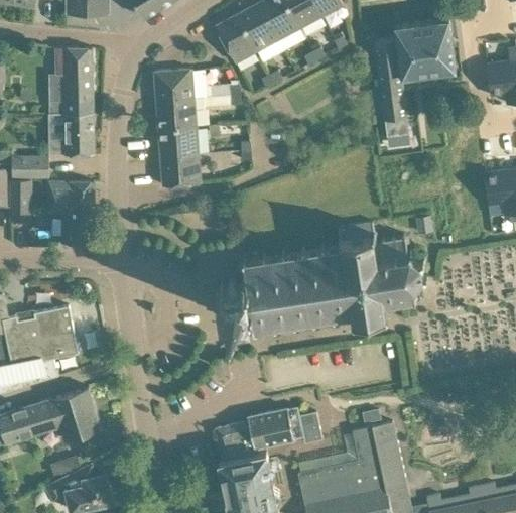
[(175,0),(66,0),(66,14),(110,14),(110,0),(133,0),(144,18),(175,0)]
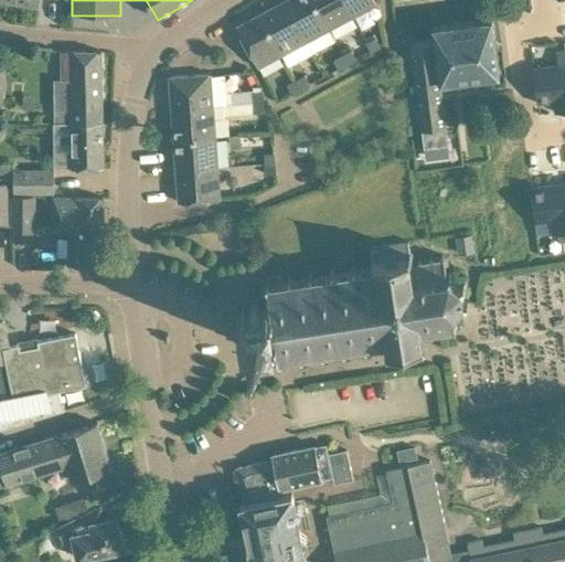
[(306,44),(329,32),(311,0),(290,0),(284,3),(306,44)]
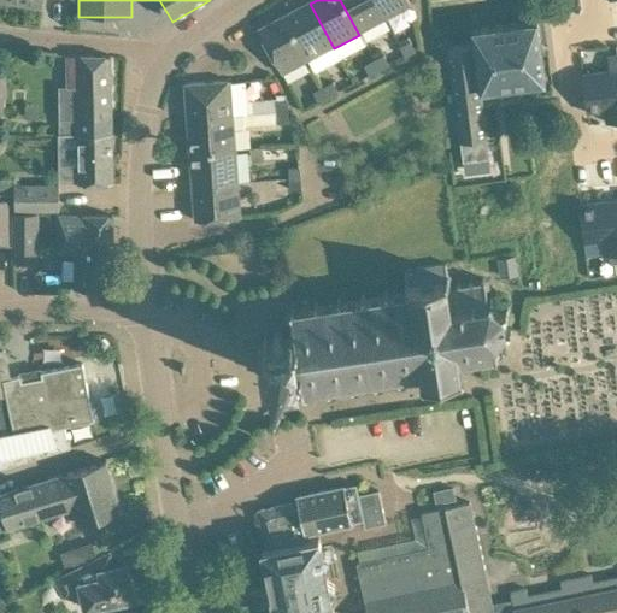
[(372,0),(340,0),(359,35),(385,22),(372,0)]
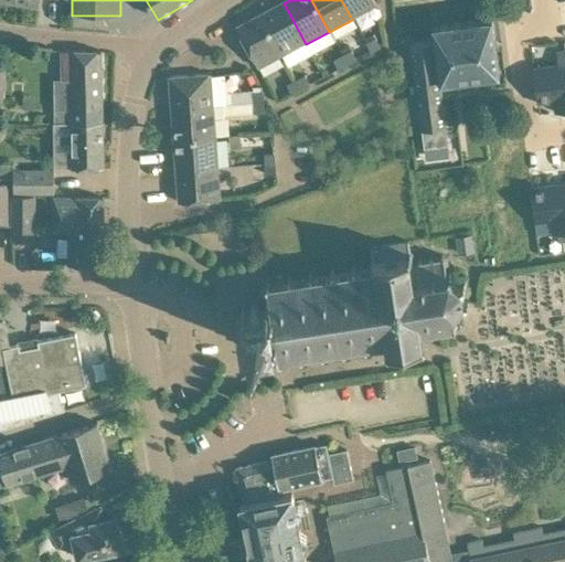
[(376,7),(374,3),(372,0),(341,0),(352,20),(376,7)]
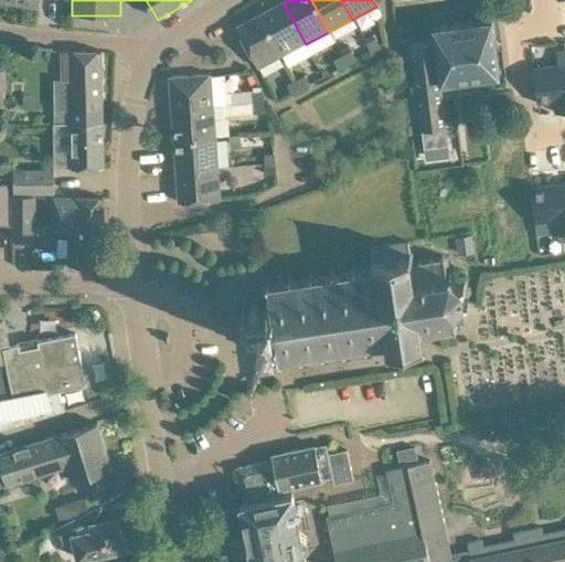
[(283,57),(306,44),(284,3),(260,17),(283,57)]
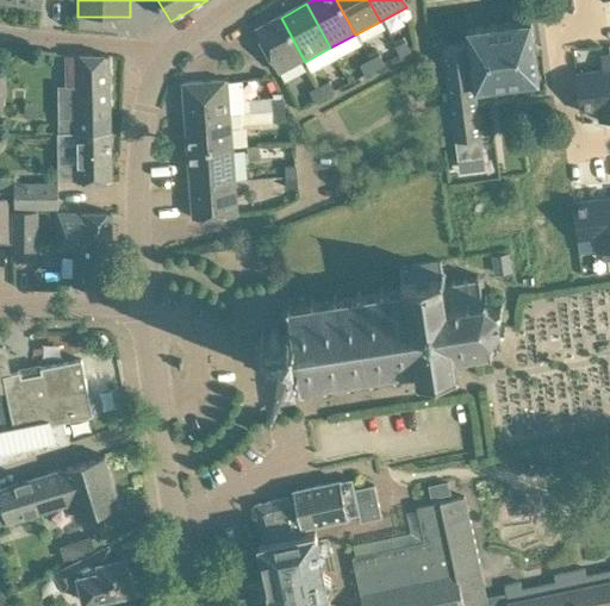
[(279,75),(305,62),(281,18),(255,31),(279,75)]
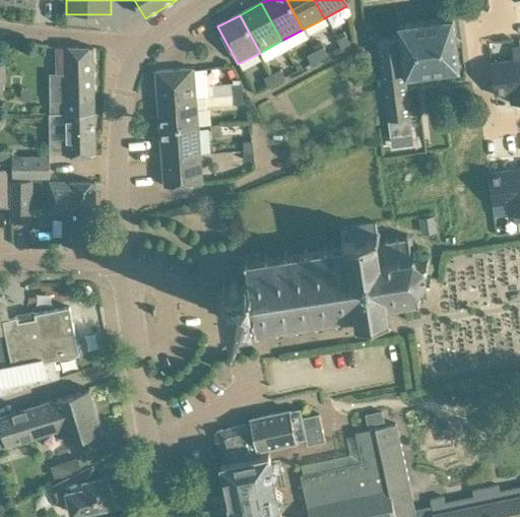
[(460,71),(453,19),(398,26),(400,39),(378,42),(390,138),(412,135),(405,78),(460,71)]
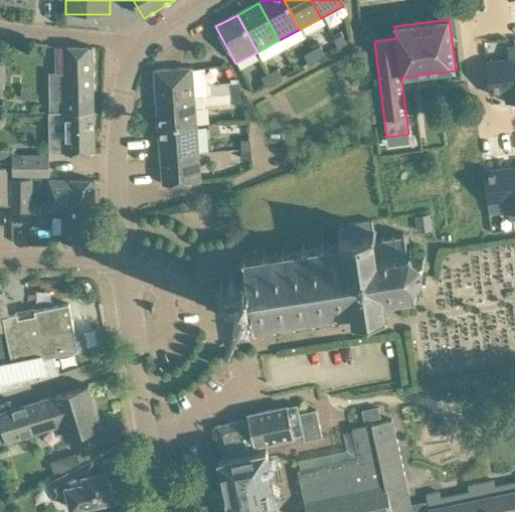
[(338,49),(347,44),(343,36),(334,41),(338,49)]
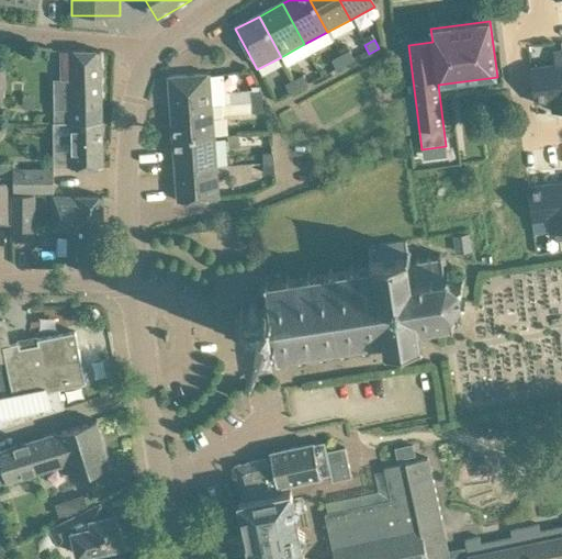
[(66,110),(53,110),(53,124),(71,124),(102,124),(101,54),(70,53),(70,56),(64,56),(66,110)]
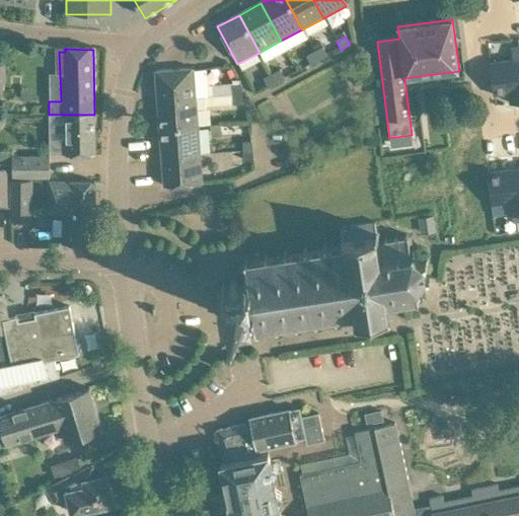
[(319,61),(327,57),(323,49),(315,54),(319,61)]
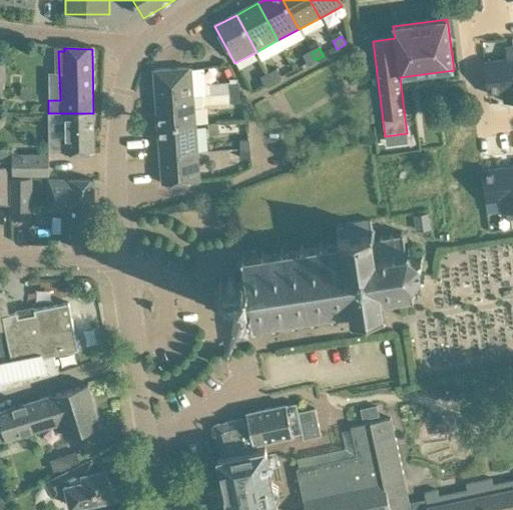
[(308,65),(316,60),(312,53),(304,57),(308,65)]
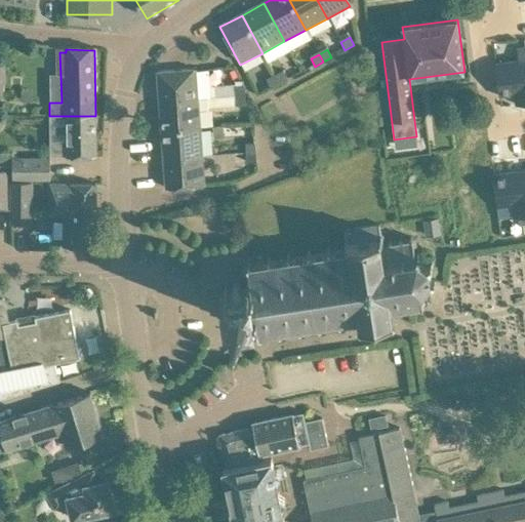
[(524,105),(524,62),(495,66),(499,98),(515,96),(516,107),(524,105)]
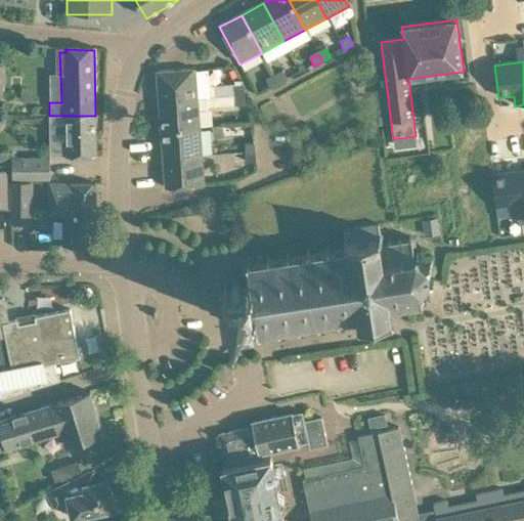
[(160,103),(198,100),(210,99),(208,71),(158,74),(160,103)]
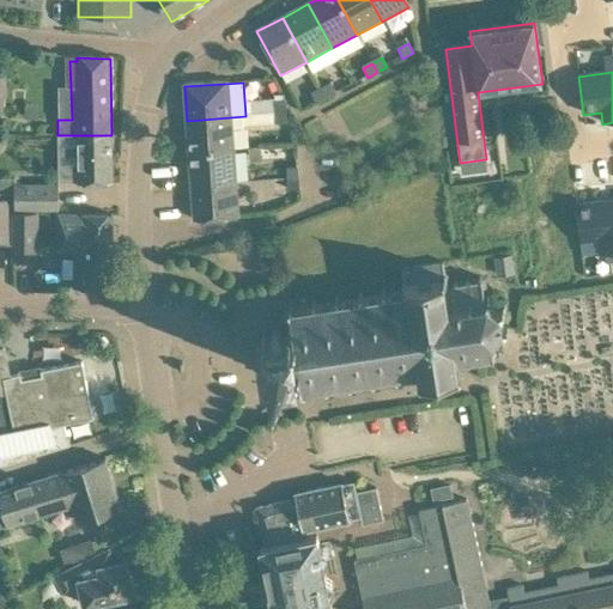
[(327,99),(337,93),(332,85),(321,90),(327,99)]
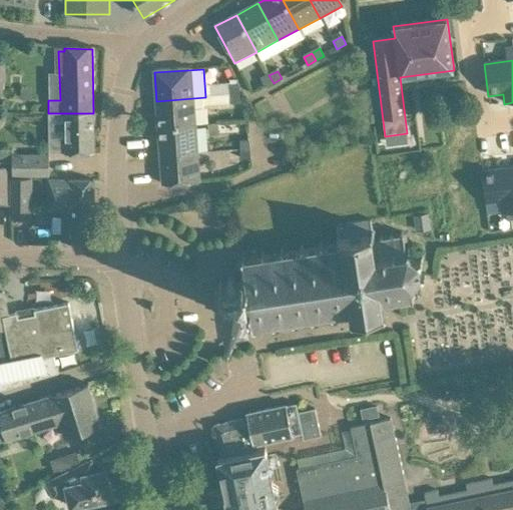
[(266,87),(274,83),(269,75),(262,79),(266,87)]
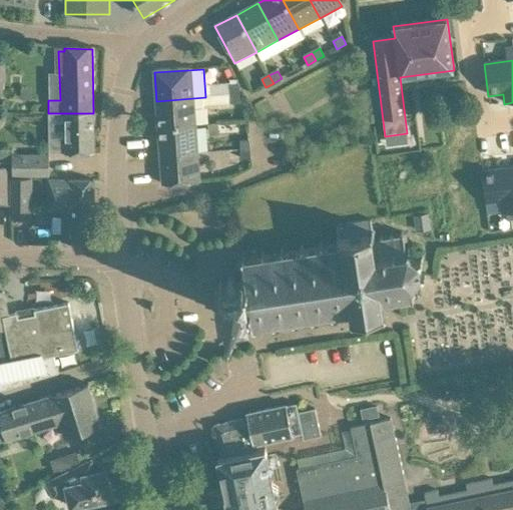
[(231,95),(239,95),(239,85),(230,86),(231,95)]
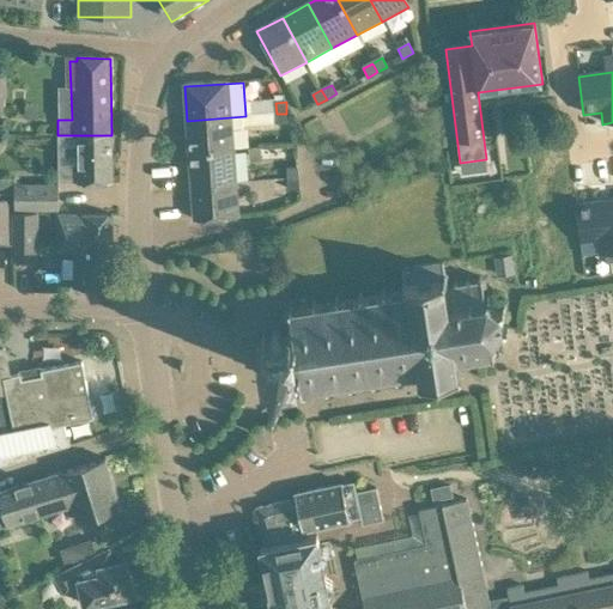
[(277,114),(278,126),(287,125),(286,114),(277,114)]
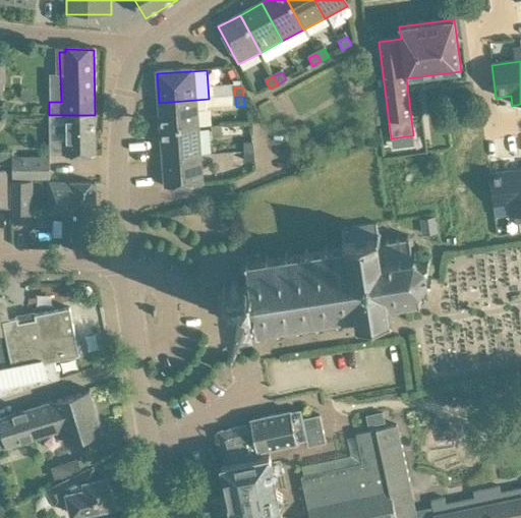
[(161,131),(198,128),(196,100),(159,103),(161,131)]
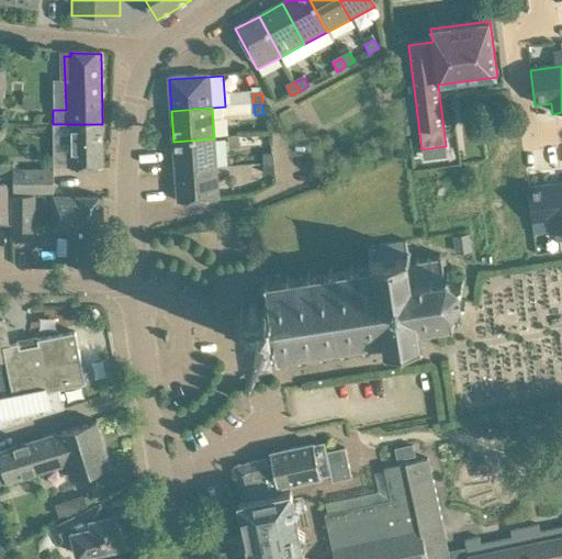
[(484,109),(476,110),(478,119),(486,116),(484,109)]
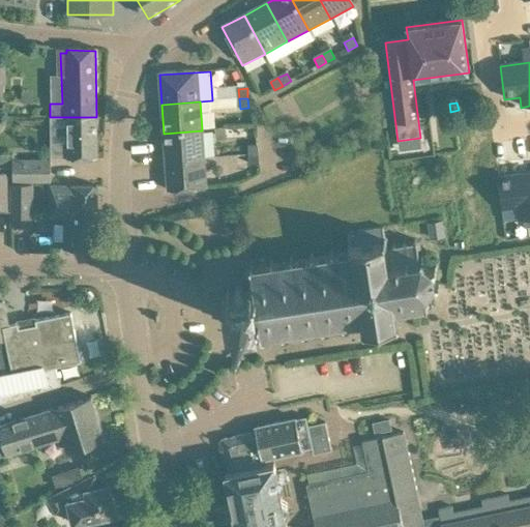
[(449,104),(441,105),(442,113),(450,112),(449,104)]
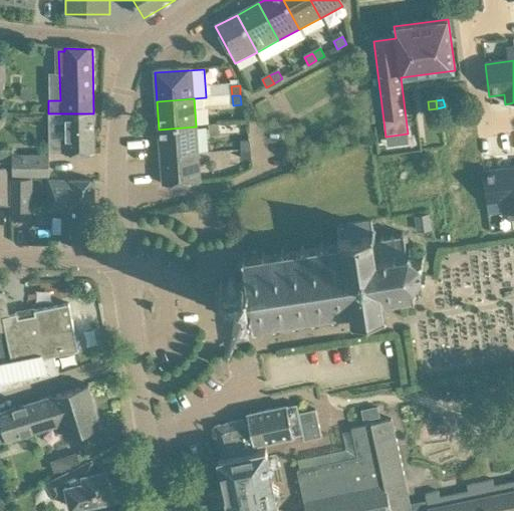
[(65,113),(66,155),(93,154),(93,113),(65,113)]
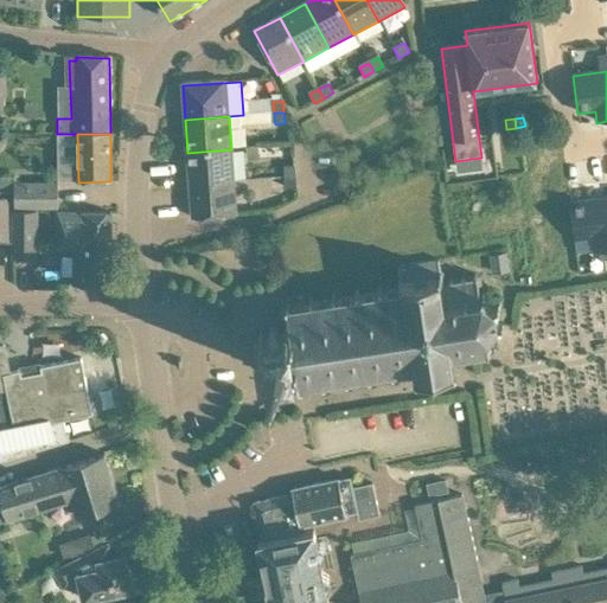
[(257,146),(246,147),(247,164),(259,162),(257,146)]
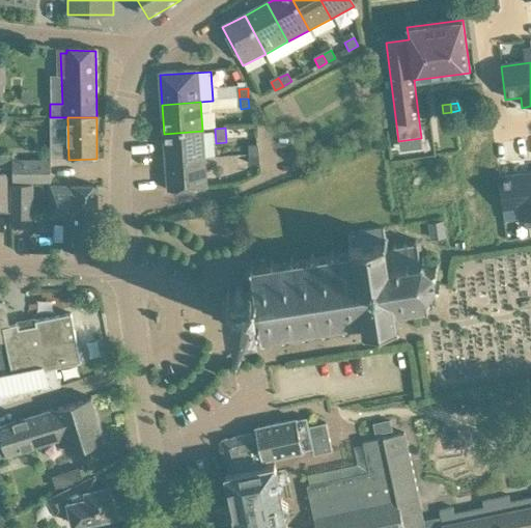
[(166,163),(204,160),(202,131),(164,134),(166,163)]
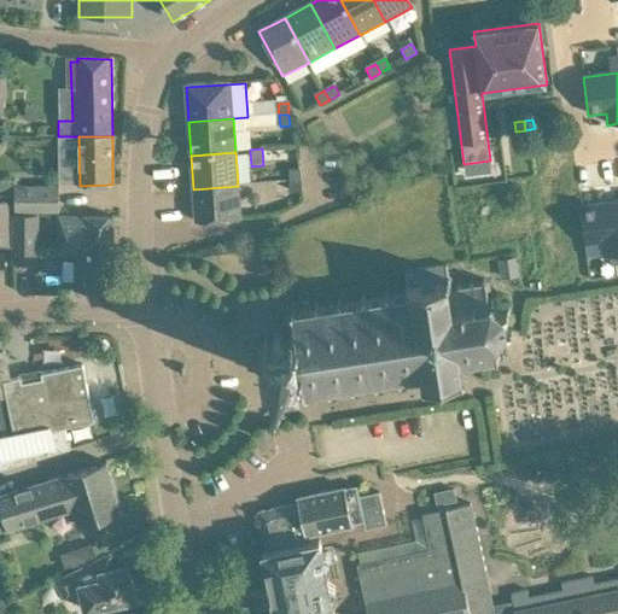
[(291,181),(302,181),(301,170),(290,170),(291,181)]
